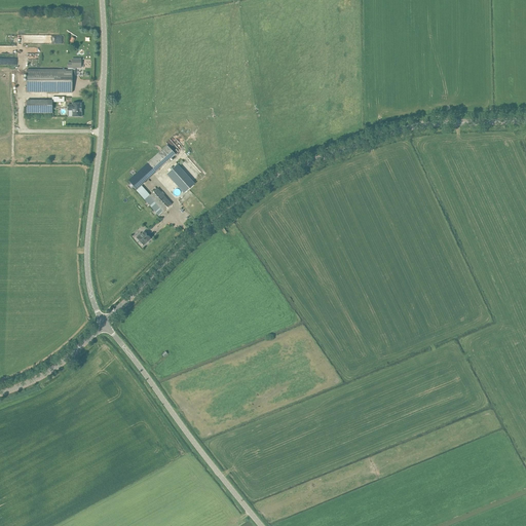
[(68,63),(68,68),(68,69),(27,69),(27,92),(72,92),(72,69),(75,69),(75,68),(81,68),(81,59),(72,59),(72,63),(68,63)]
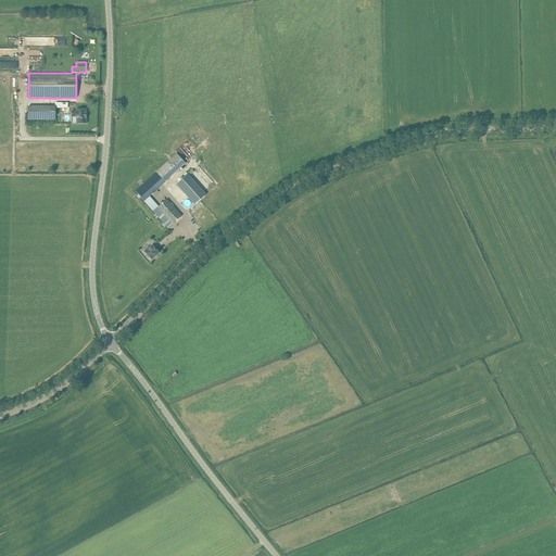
[(28,119),(50,119),(55,119),(55,106),(50,106),(28,106),(28,119)]
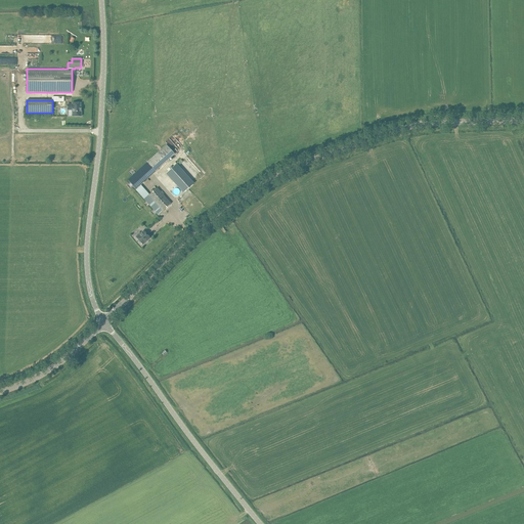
[(67,104),(67,110),(72,110),(72,116),(81,116),(81,111),(80,111),(80,102),(72,102),(72,104),(67,104)]
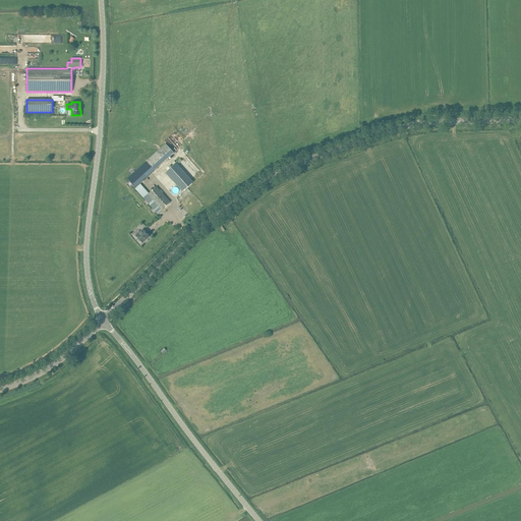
[(135,187),(172,155),(173,154),(165,143),(127,178),(135,187)]
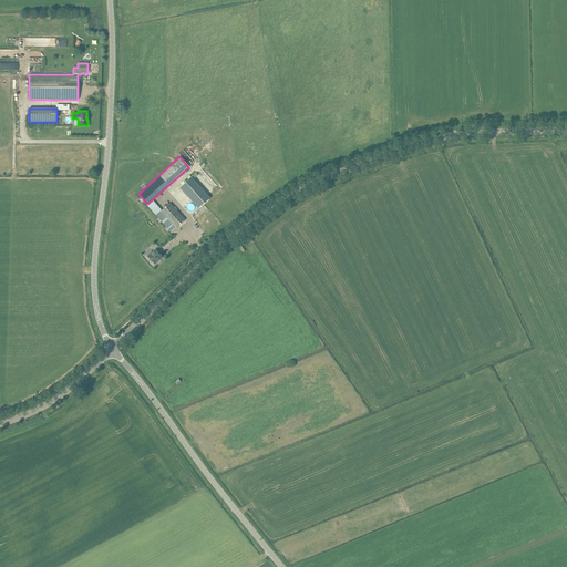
[(192,177),(179,188),(198,208),(203,204),(209,198),(192,177)]
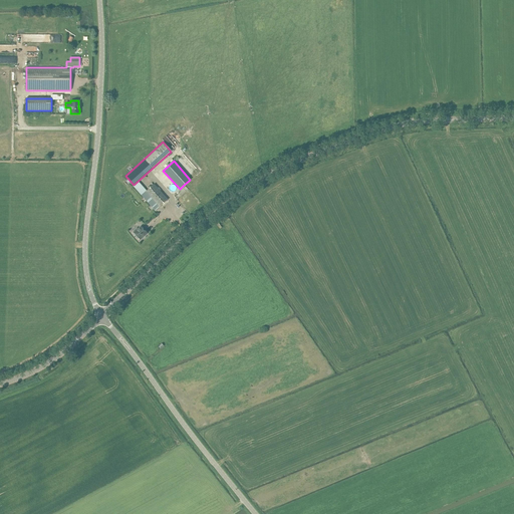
[(168,200),(154,184),(146,192),(160,207),(168,200)]
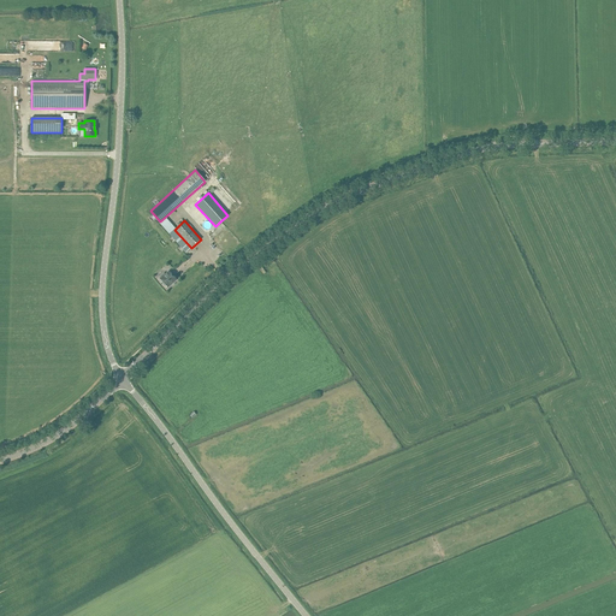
[(187,252),(191,248),(175,230),(171,234),(187,252)]
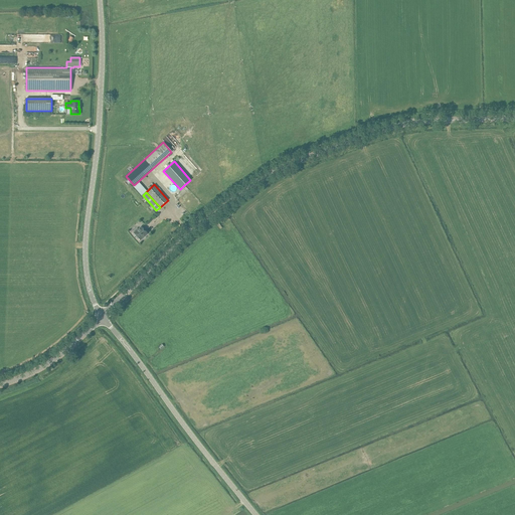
[(141,226),(138,229),(137,228),(133,231),(141,240),(148,233),(141,226)]
